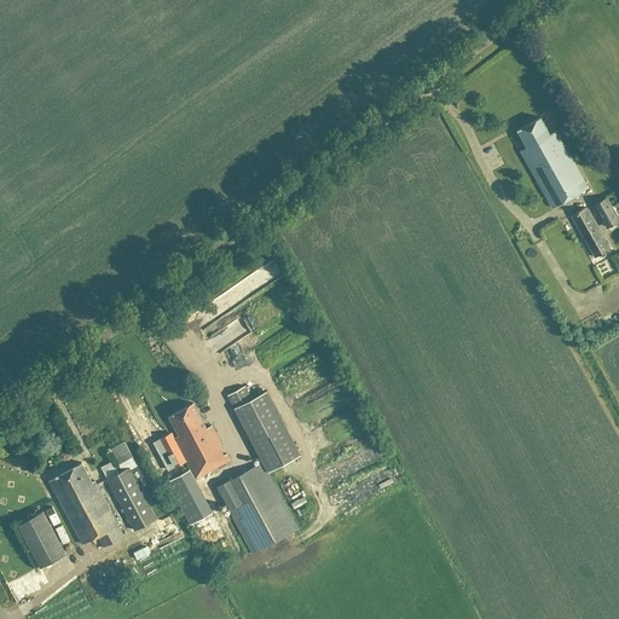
[(553,209),(588,190),(556,133),(550,137),(541,120),(518,132),(527,149),(521,152),(553,209)]
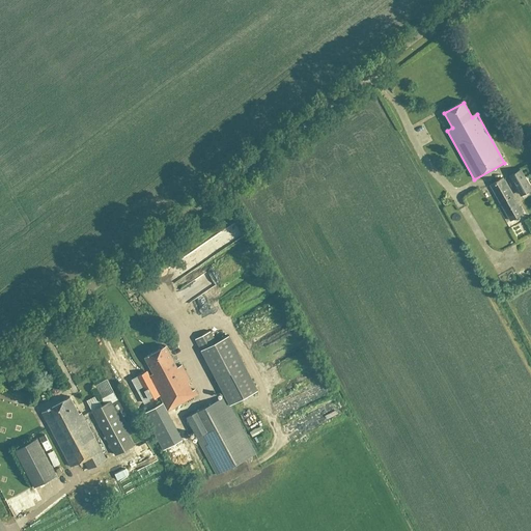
[(509,176),(521,196),(530,190),(521,170),(509,176)]
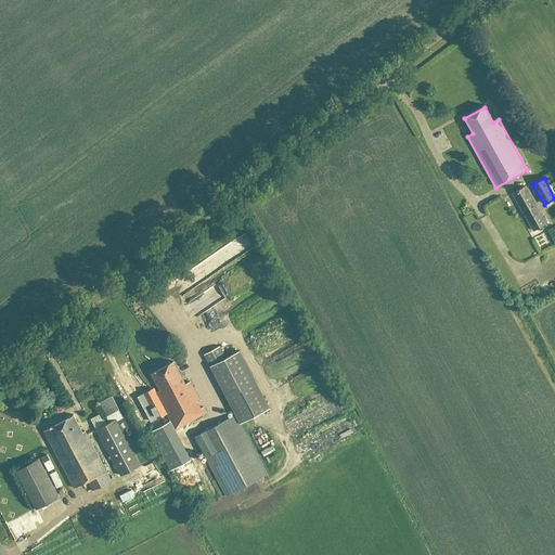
[(512,195),(533,232),(546,224),(525,188),(512,195)]
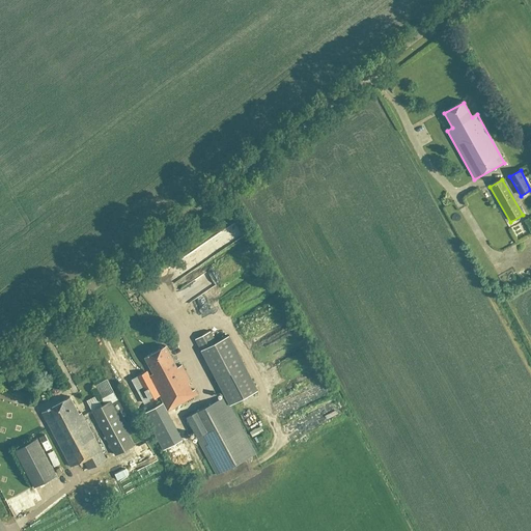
[(211,286),(243,264),(234,252),(180,288),(186,296),(207,281),(211,286)]
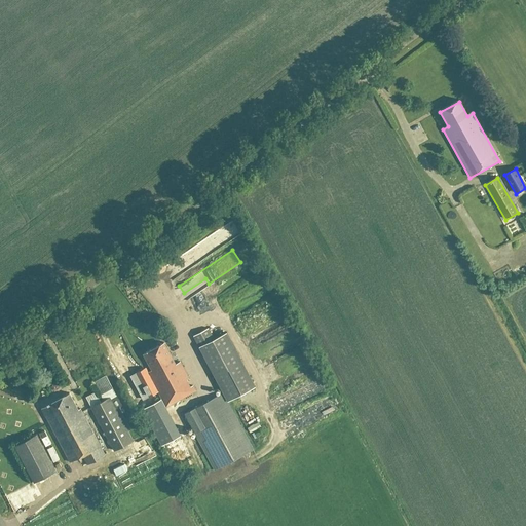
[(193,337),(228,402),(255,387),(226,333),(214,338),(208,329),(193,337)]
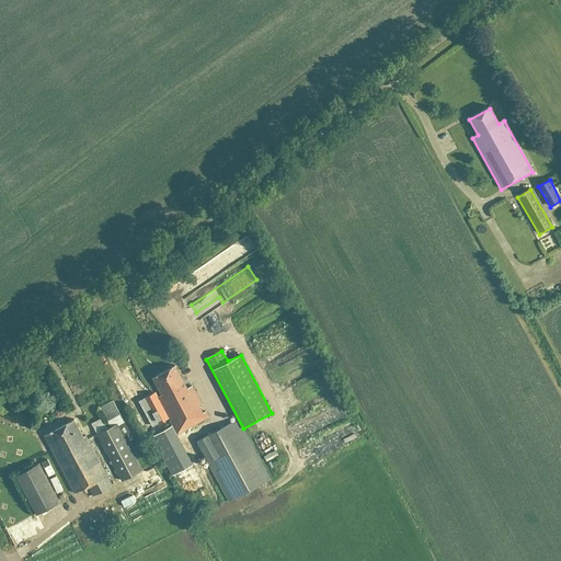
[(159,398),(164,409),(163,409),(173,426),(150,438),(172,478),(191,467),(174,436),(207,420),(205,414),(202,415),(198,409),(202,408),(192,388),(186,390),(174,367),(152,378),(162,397),(159,398)]
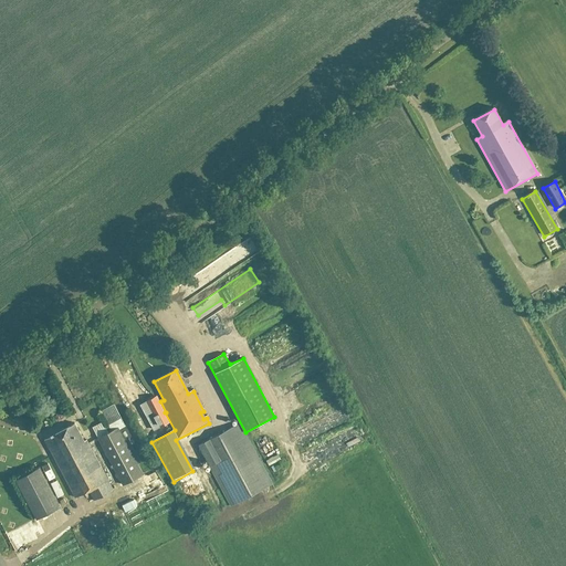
[(132,406),(138,402),(132,390),(125,394),(132,406)]
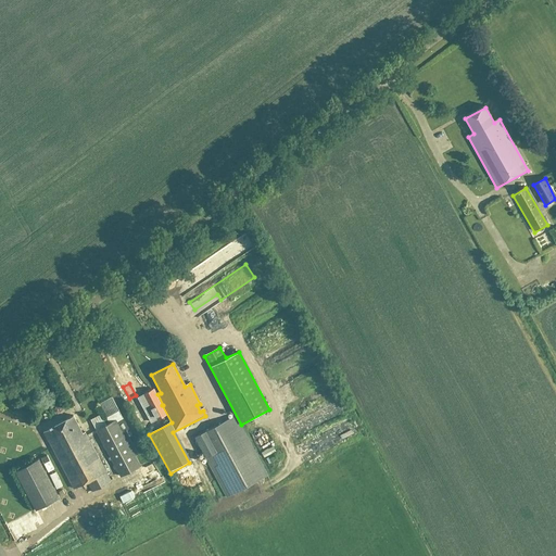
[(158,394),(155,390),(142,396),(146,403),(141,406),(144,413),(148,412),(152,420),(161,417),(155,408),(162,405),(163,405),(158,394)]
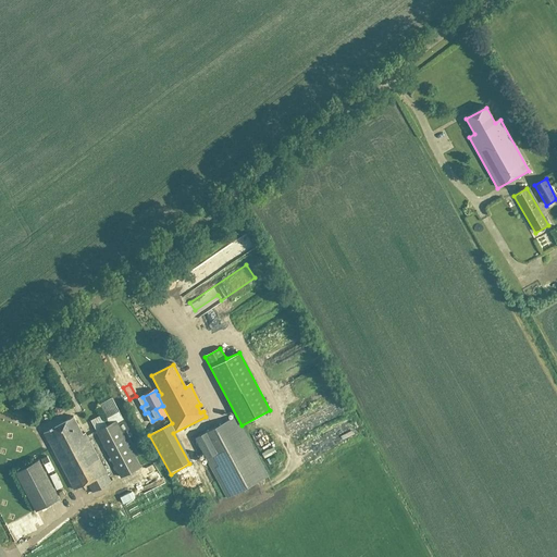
[(73,417),(44,432),(74,491),(87,483),(93,493),(111,483),(85,433),(83,434),(73,417)]
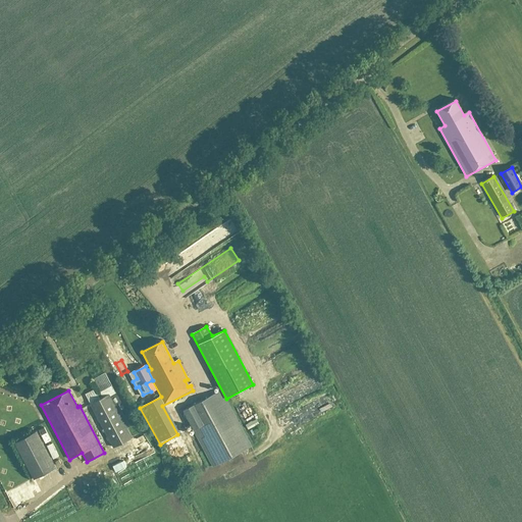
[(220,390),(184,410),(213,467),(250,448),(220,390)]
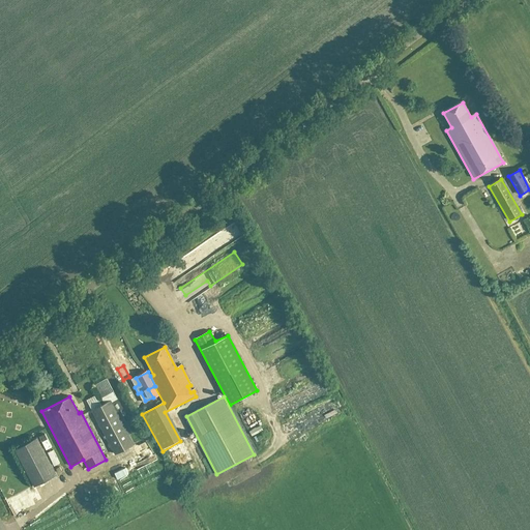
[(134,445),(128,436),(131,434),(123,418),(120,420),(117,413),(118,412),(121,417),(125,415),(122,409),(123,409),(118,399),(111,403),(110,401),(91,411),(115,454),(134,445)]
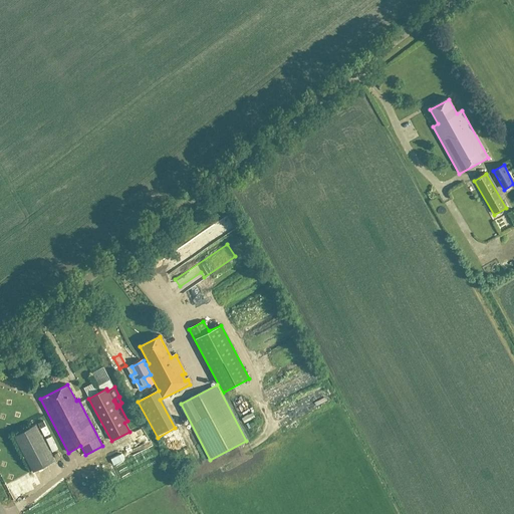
[(245,421),(256,416),(254,412),(243,417),(245,421)]
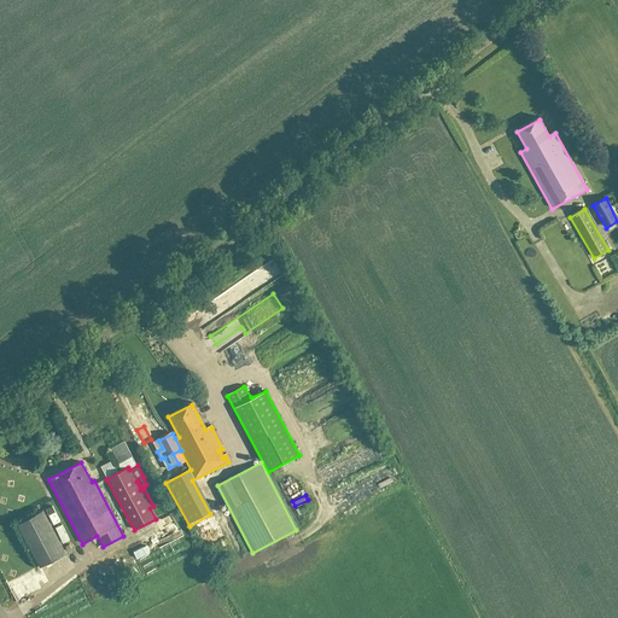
[(54,523),(62,520),(57,509),(50,512),(54,523)]
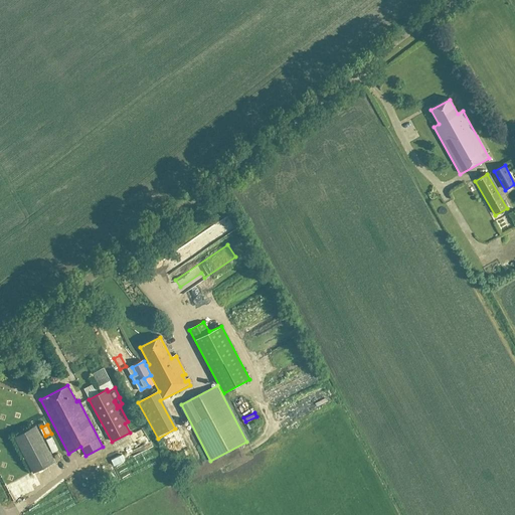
[(35,425),(14,437),(33,473),(54,462),(35,425)]
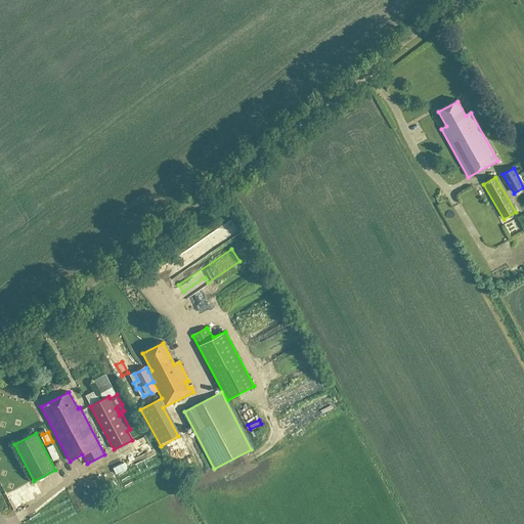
[(141,442),(143,450),(150,448),(148,440),(141,442)]
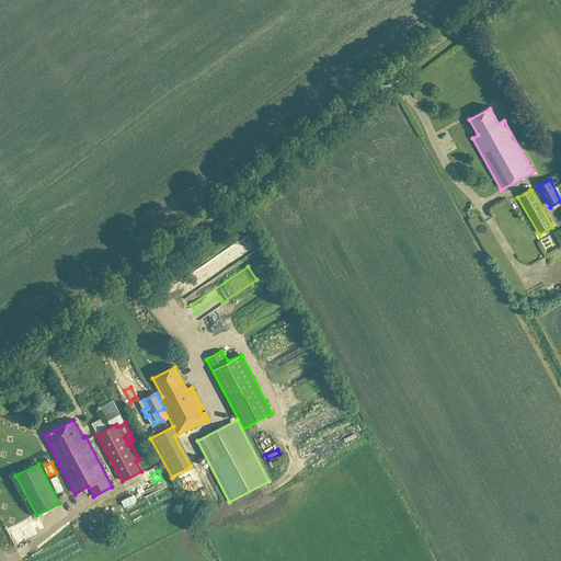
[(57,472),(52,474),(57,493),(64,491),(57,472)]
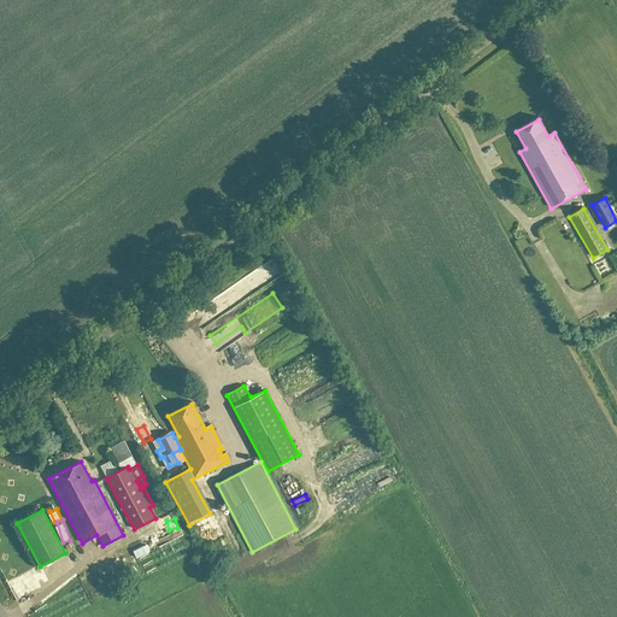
[(215,528),(204,534),(209,542),(219,536),(215,528)]
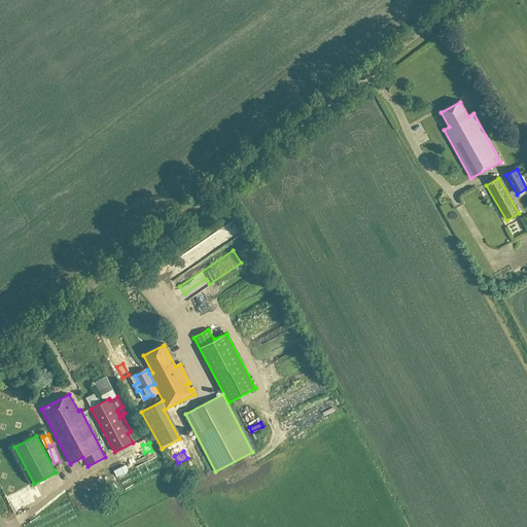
[(43,485),(37,490),(42,497),(48,492),(43,485)]
